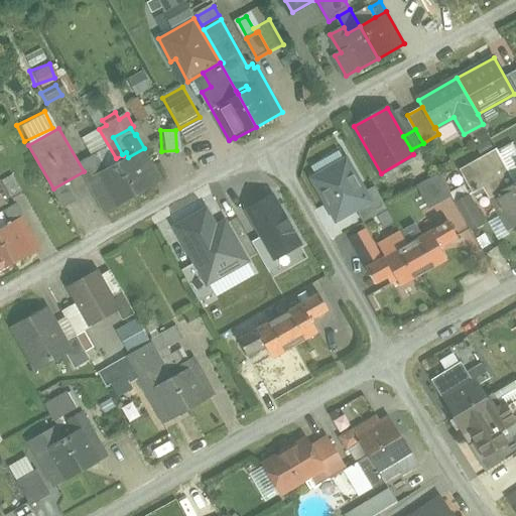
[(515,147),(513,143),(499,151),(510,172),(515,181),(515,147)]
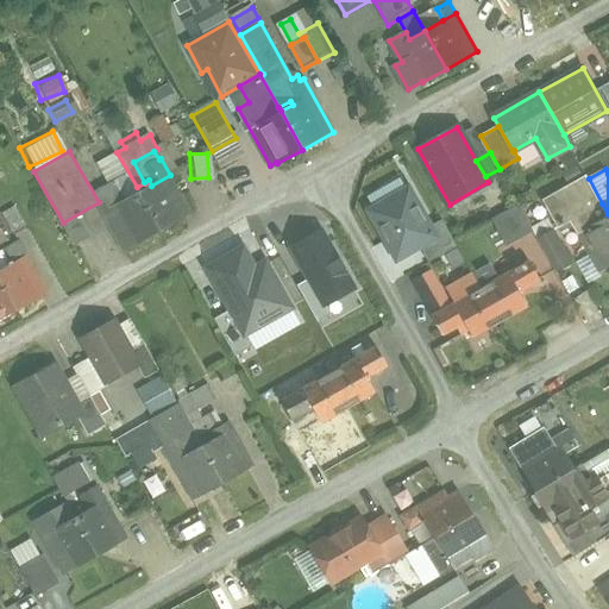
[(151,186),(139,192),(161,230),(186,217),(175,199),(182,195),(170,175),(151,186)]
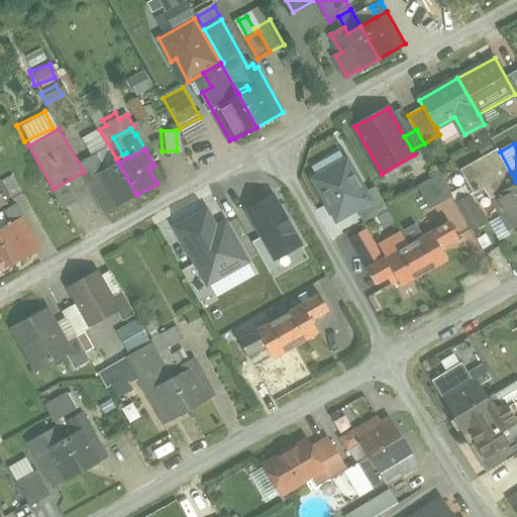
[(498,149),(461,171),(475,194),(486,188),(492,199),(508,189),(502,178),(511,173),(500,151),(498,149)]
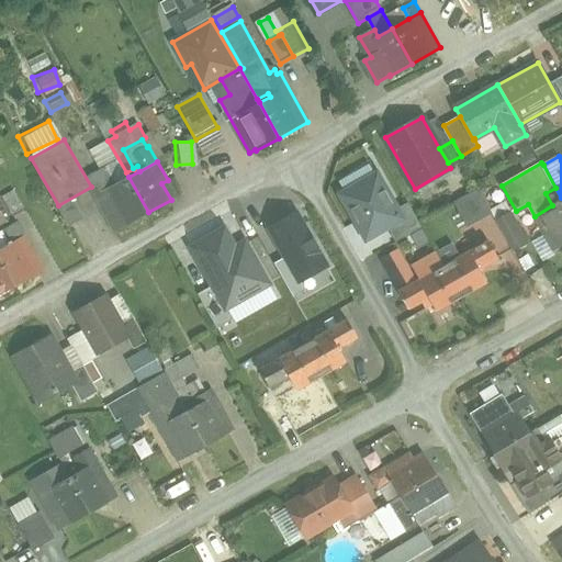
[(128,177),(117,183),(108,167),(90,177),(110,211),(107,213),(116,231),(148,212),(128,177)]
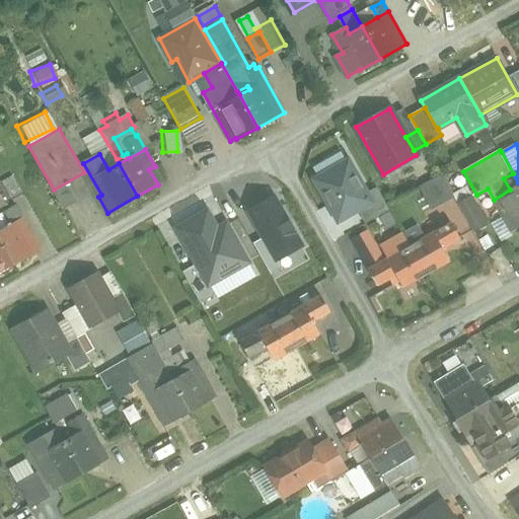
[(348,161),(315,179),(338,221),(357,210),(371,202),(366,193),(348,161)]
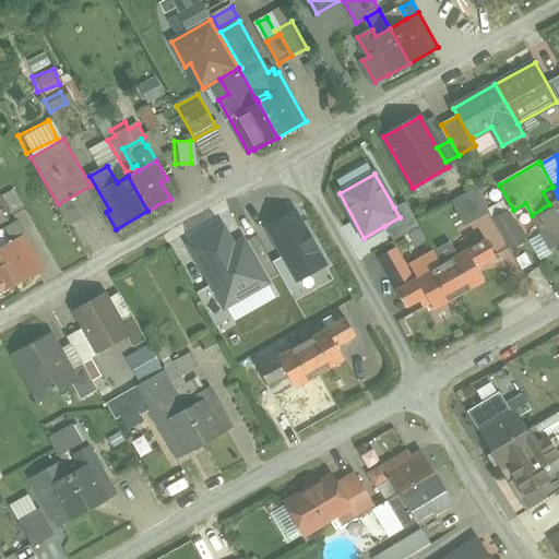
[(27,210),(16,190),(6,197),(15,215),(27,210)]
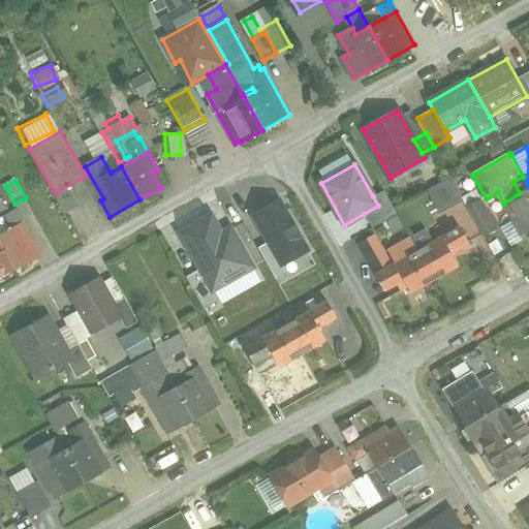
[(446,180),(429,190),(440,213),(459,203),(446,180)]
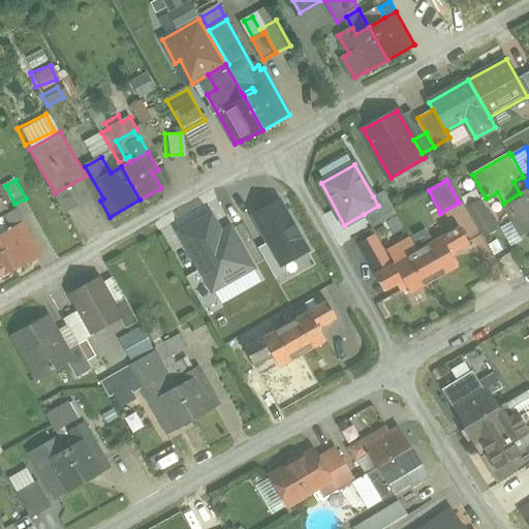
[(528,231),(528,188),(520,193),(503,204),(522,237),(528,231)]
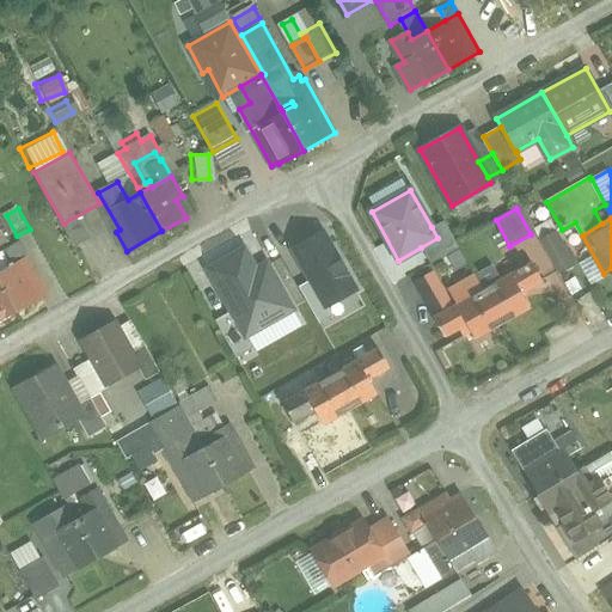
[(65,242),(83,234),(77,219),(59,226),(65,242)]
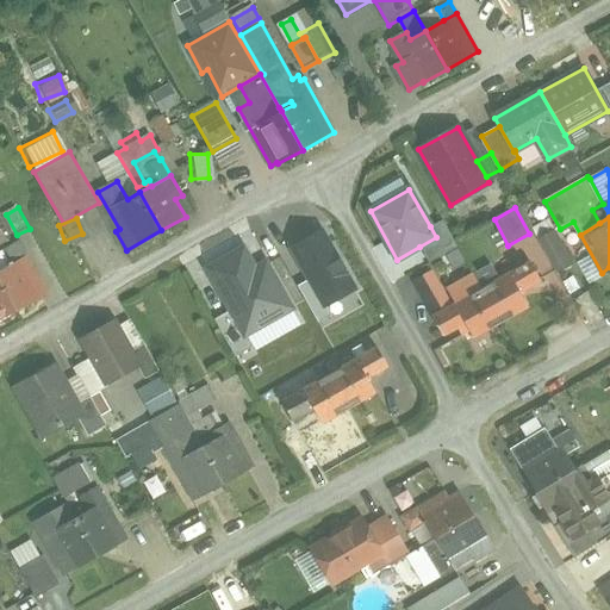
[(442,221),(430,226),(436,237),(419,247),(429,263),(458,247),(442,221)]
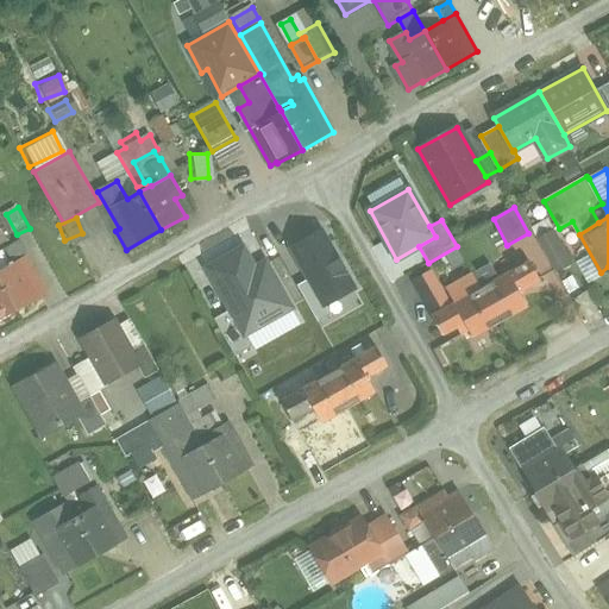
[(321,231),(292,248),(309,278),(324,305),(325,303),(353,288),(321,231)]
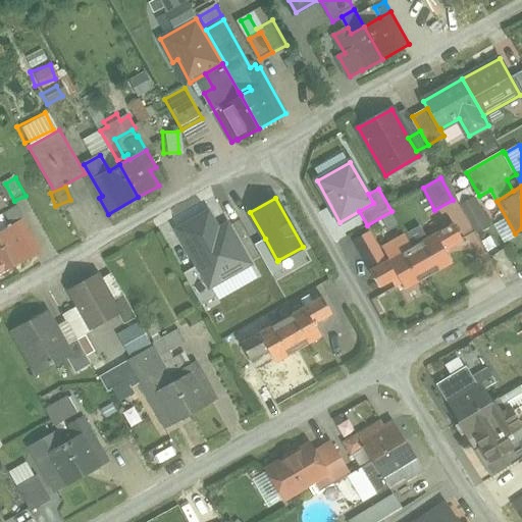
[(474,198),(462,205),(468,216),(480,209),(474,198)]
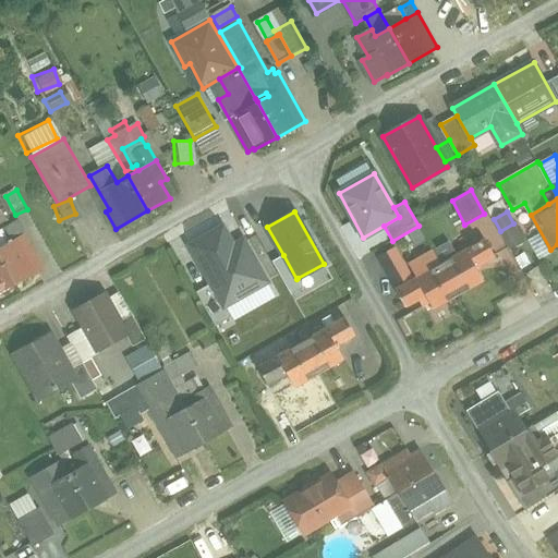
[(0,237),(19,230),(14,220),(0,225),(0,237)]
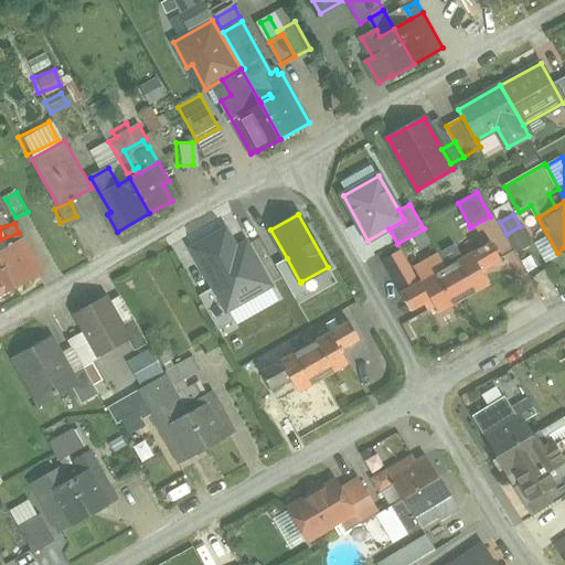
[(530,244),(520,226),(507,234),(516,251),(530,244)]
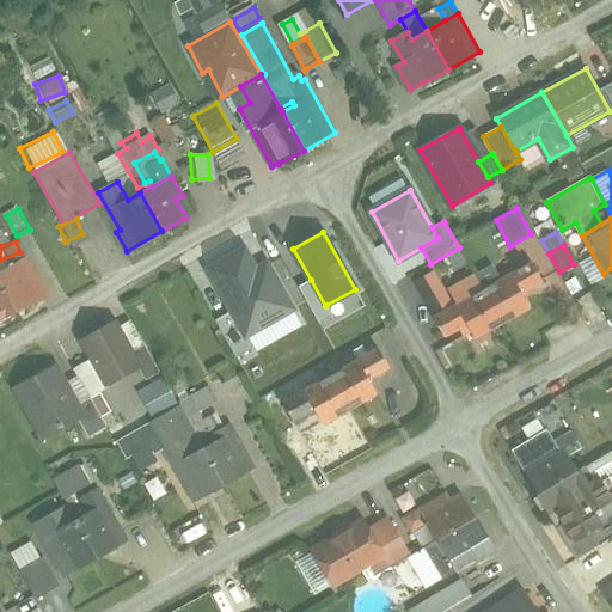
[(244,249),(208,269),(232,311),(245,336),(248,335),(292,310),(267,264),(256,270),(244,249)]
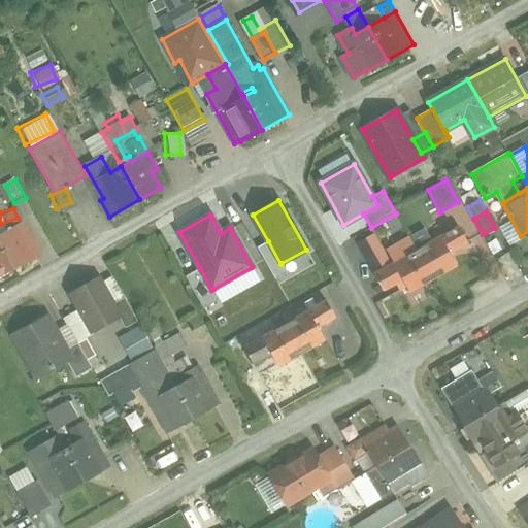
[(25,222),(0,235),(0,240),(17,269),(43,254),(25,222)]
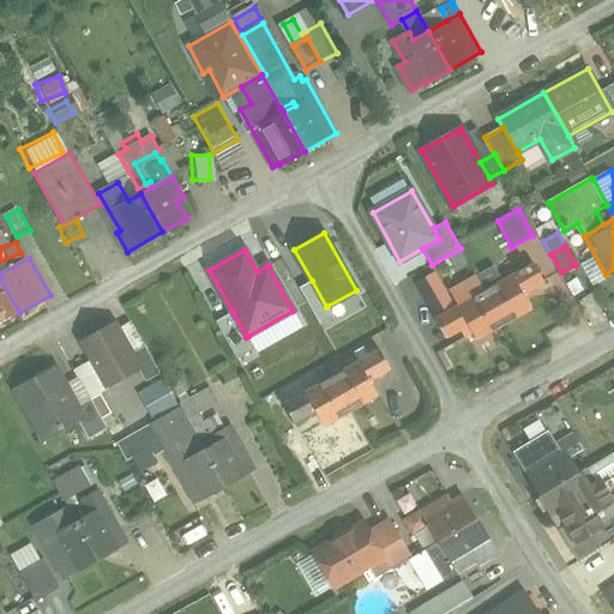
[(535,263),(487,290),(505,324),(531,308),(524,294),(546,282),(535,263)]
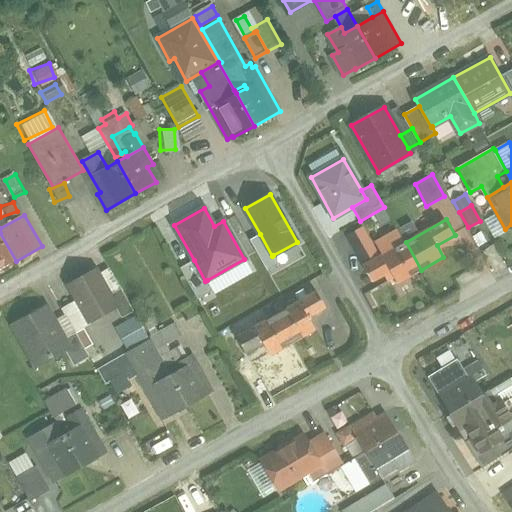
[(380,256),(364,228),(351,235),(367,263),(380,256)]
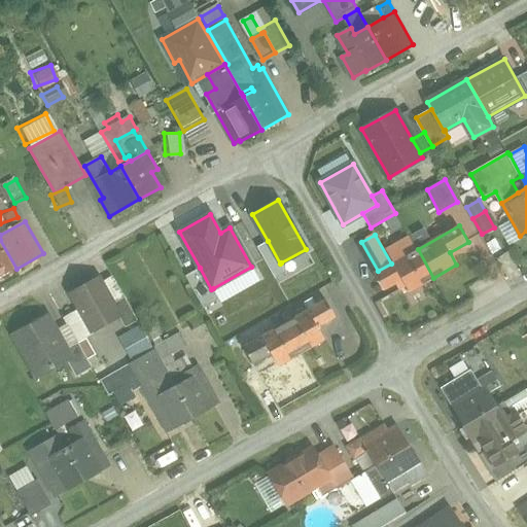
[(0,240),(0,278),(16,269),(0,240)]
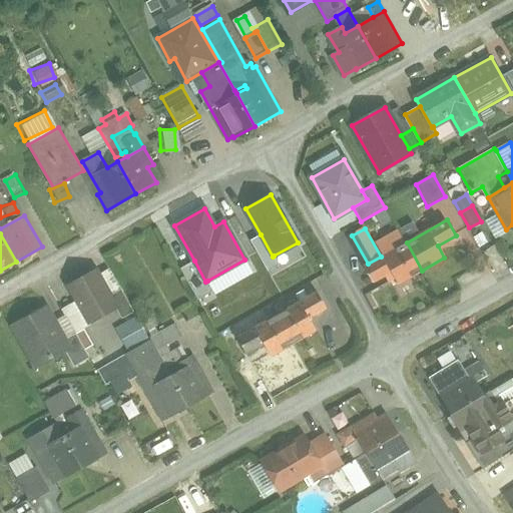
[(273,257),(261,234),(250,240),(268,272),(280,266),(274,255),(273,257)]
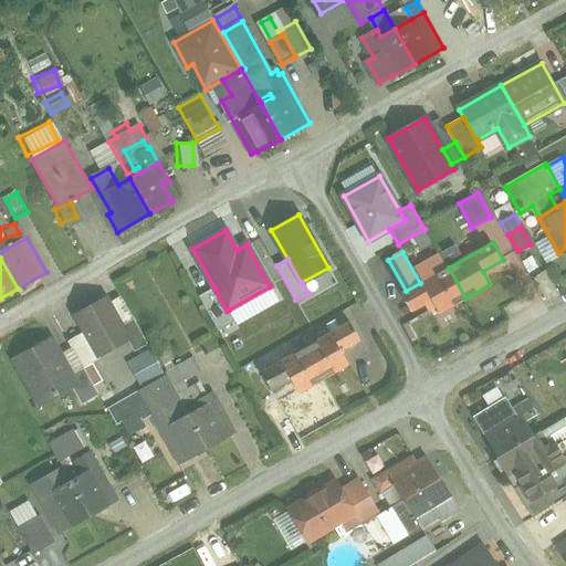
[(406,291),(406,292),(415,310),(435,299),(441,312),(465,299),(449,268),(420,283),(406,291)]
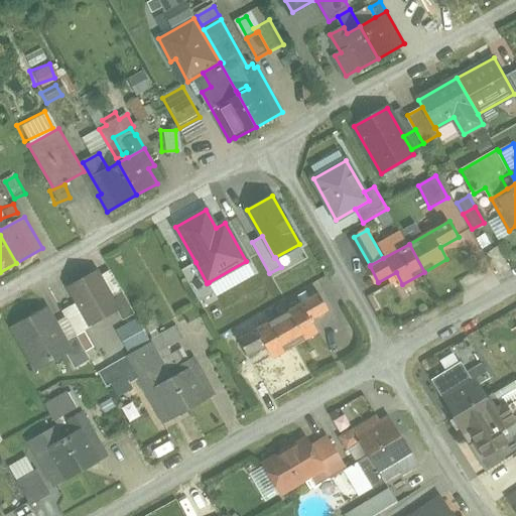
[(207,283),(196,262),(181,270),(199,301),(215,293),(209,282),(207,283)]
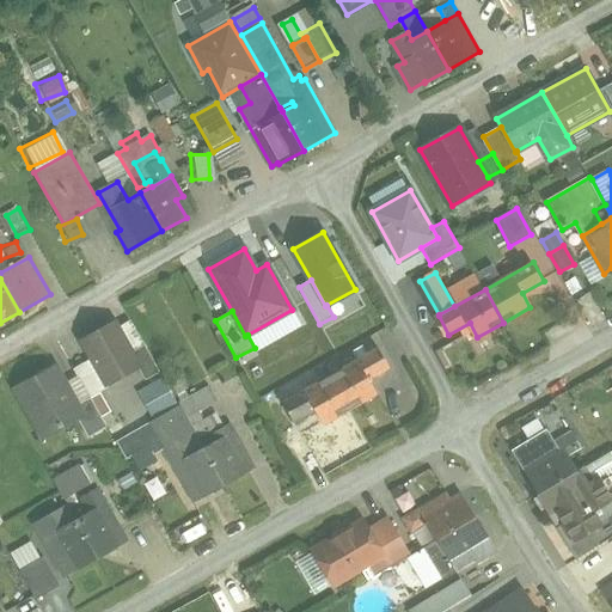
[(116,322),(84,340),(109,385),(140,367),(141,367),(133,353),(116,322)]
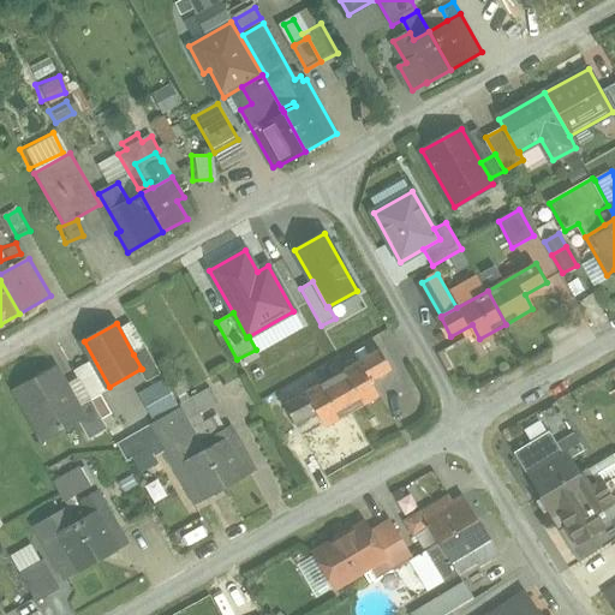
[(162,374),(147,347),(133,354),(142,369),(141,369),(148,382),(162,374)]
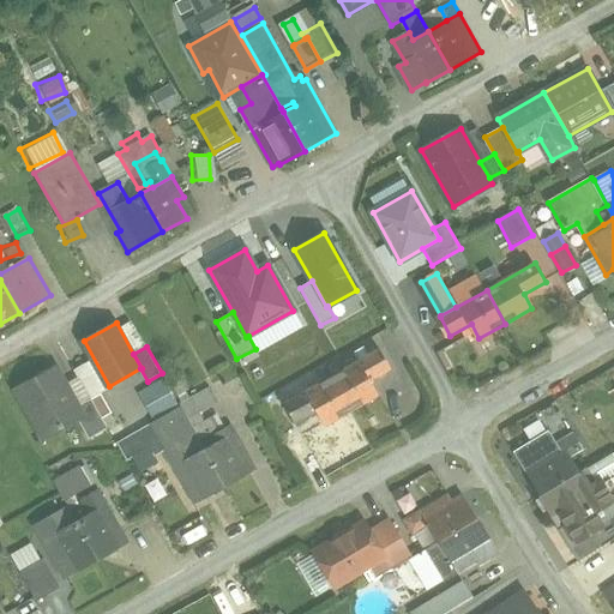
[(383,349),(333,377),(353,410),(380,395),(373,379),(393,368),(383,349)]
